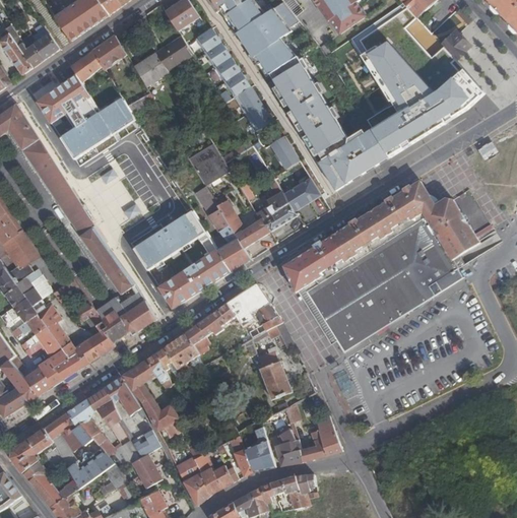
[(99,0),(109,14),(122,5),(118,0),(99,0)]
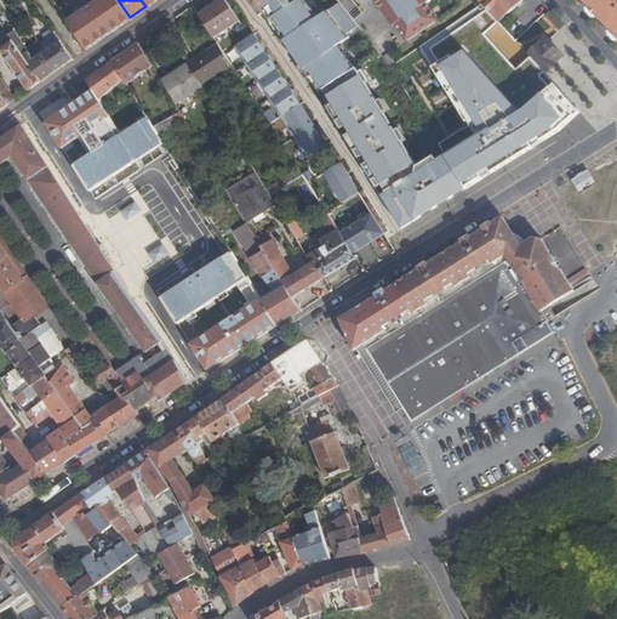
[(217,0),(198,13),(213,37),(238,20),(224,0),(217,0)]
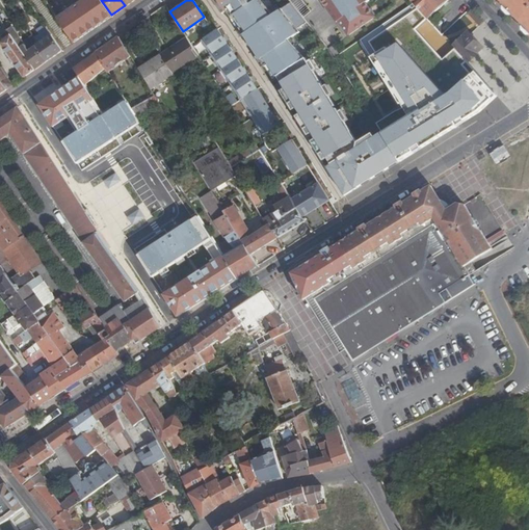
[(212,0),(221,14),(228,8),(266,65),(268,64),(278,77),(305,59),(289,40),(300,32),(297,29),(307,23),(290,2),(271,14),(260,0),(212,0)]
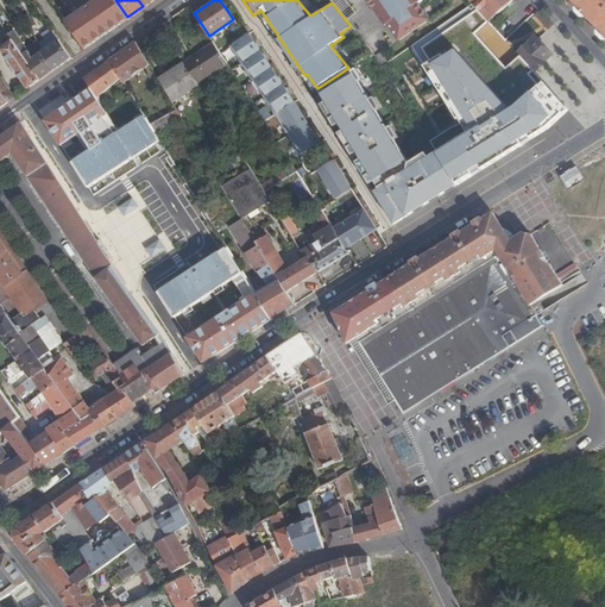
[(366,0),(383,25),(385,23),(397,39),(428,22),(417,5),(422,1),(421,0),(366,0)]
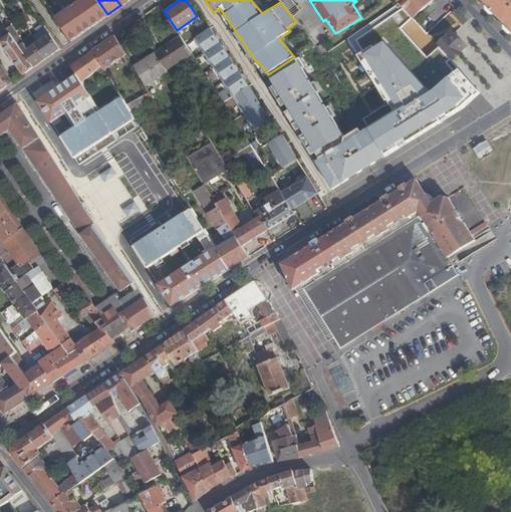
[(395,0),(399,4),(403,9),(418,24),(437,5),(432,0),(395,0)]
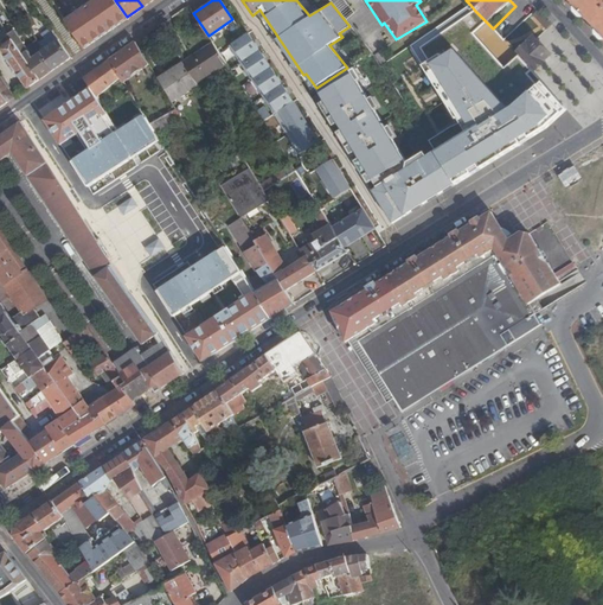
[(569,0),(575,6),(573,10),(578,14),(583,14),(596,27),(596,33),(600,38),(602,37),(602,0),(569,0)]
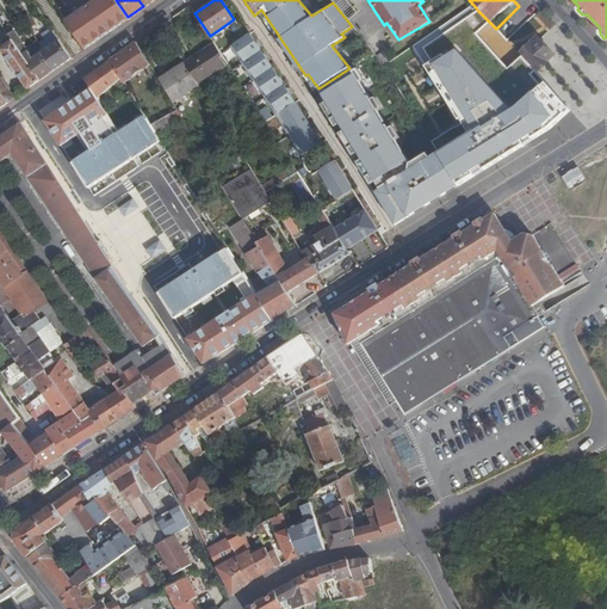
[(39,79),(53,69),(41,51),(31,57),(7,23),(6,23),(4,19),(0,22),(0,23),(12,40),(39,79)]
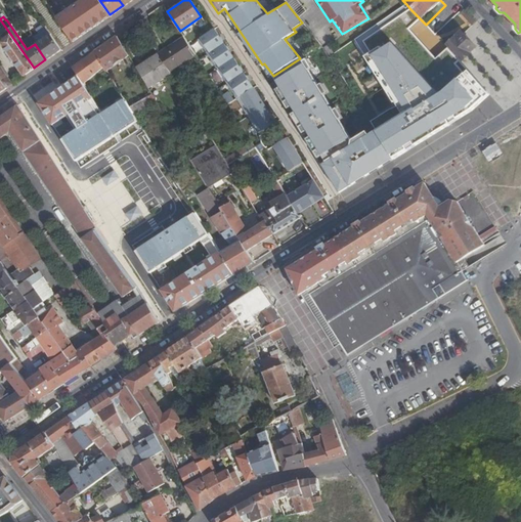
[(422,42),(429,35),(416,19),(408,27),(422,42)]
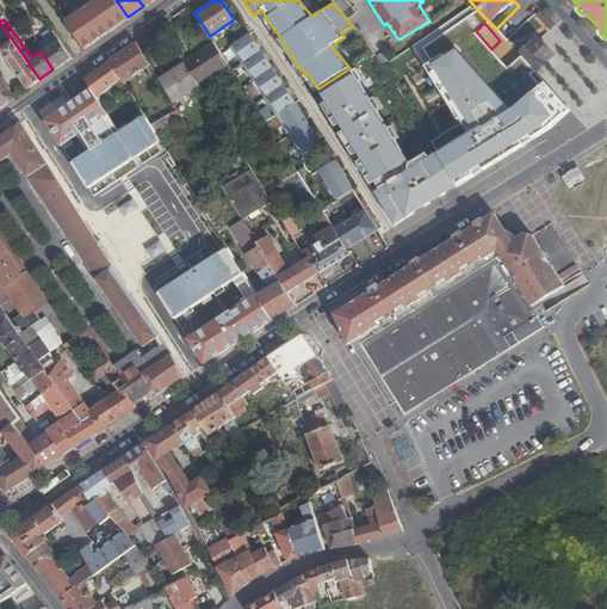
[(249,32),(231,45),(277,115),(295,104),(249,32)]
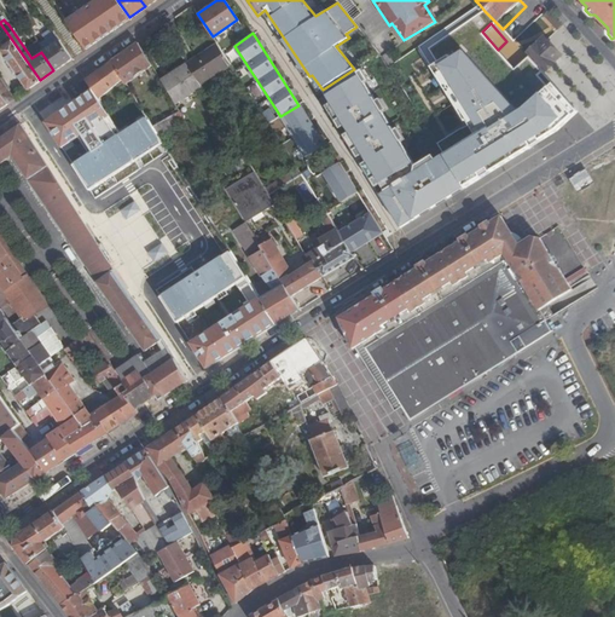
[(545,35),(524,53),(532,62),(535,59),(545,70),(563,55),(545,35)]
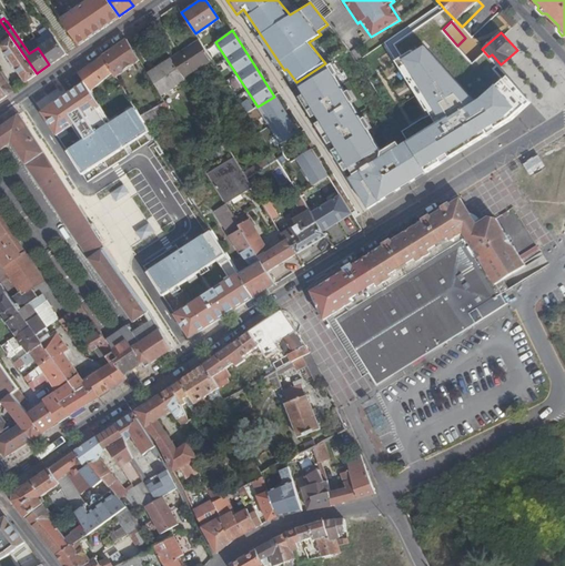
[(24,81),(37,73),(11,37),(0,44),(24,81)]
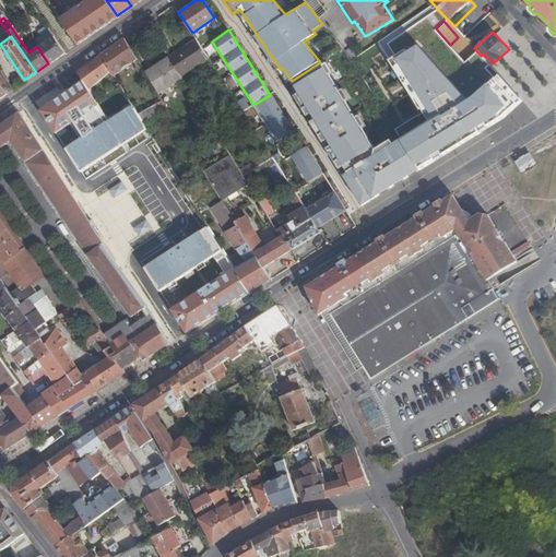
[(51,61),(62,54),(52,38),(51,37),(42,44),(51,61)]
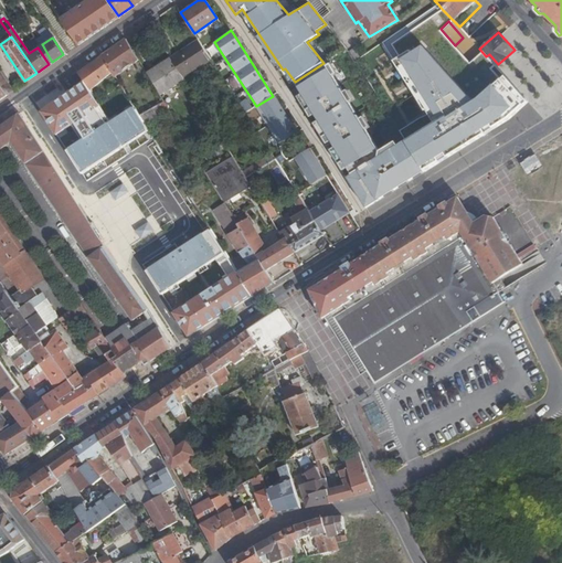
[(125,39),(102,54),(114,75),(115,75),(138,61),(125,39)]
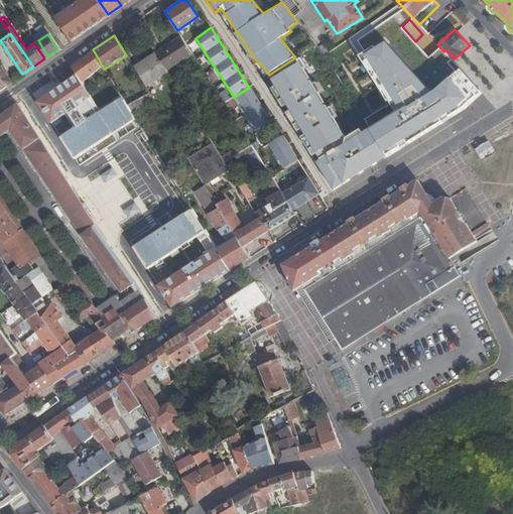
[(181,37),(167,46),(169,48),(183,40),(181,37)]
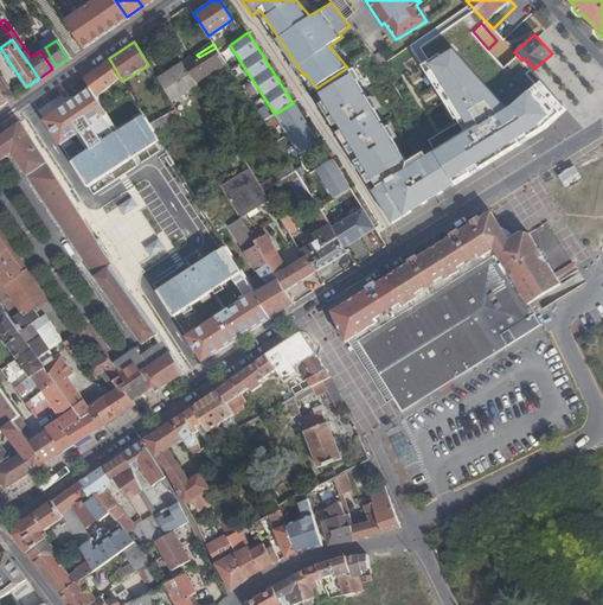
[(353,65),(316,88),(378,185),(372,188),(395,222),(423,204),(441,192),(487,164),(507,151),(547,126),(565,110),(540,82),(511,108),(455,45),(422,64),(462,133),(411,164),(353,65)]
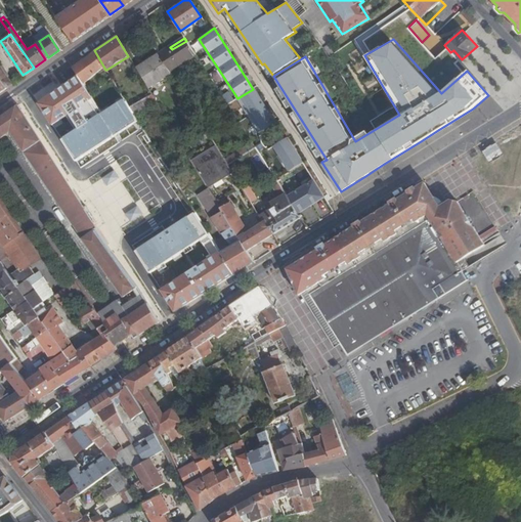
[(45,59),(48,57),(39,41),(37,42),(35,44),(45,59)]
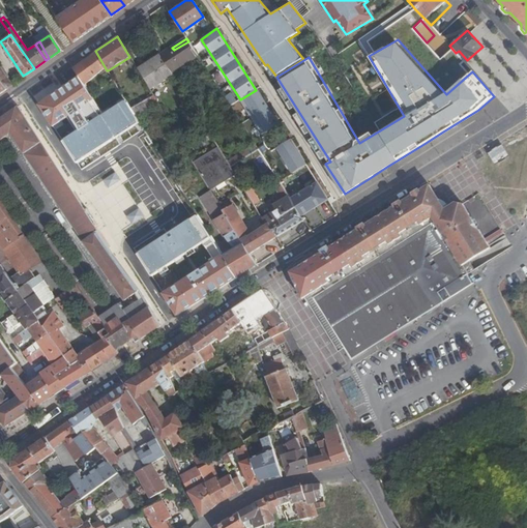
[(172,48),(160,55),(171,71),(198,56),(188,41),(174,50),(172,48)]
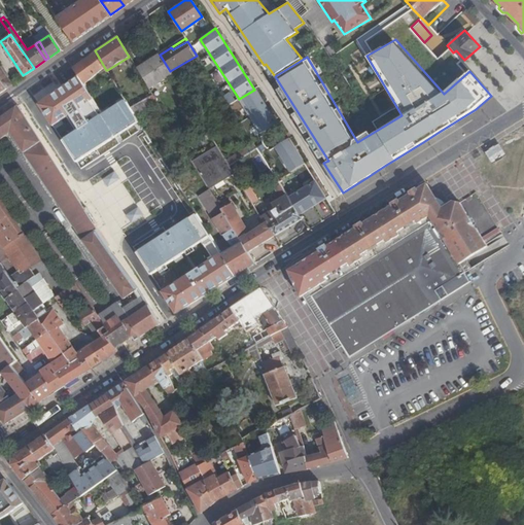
[(95,50),(72,67),(75,74),(78,76),(83,84),(106,70),(95,50)]
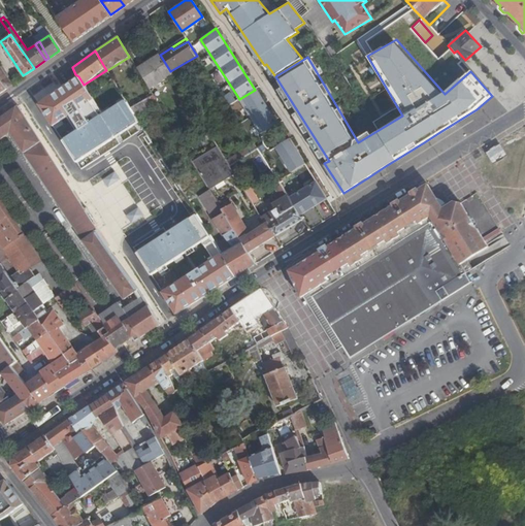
[(160,55),(137,69),(146,86),(165,75),(166,77),(172,74),(170,71),(160,55)]
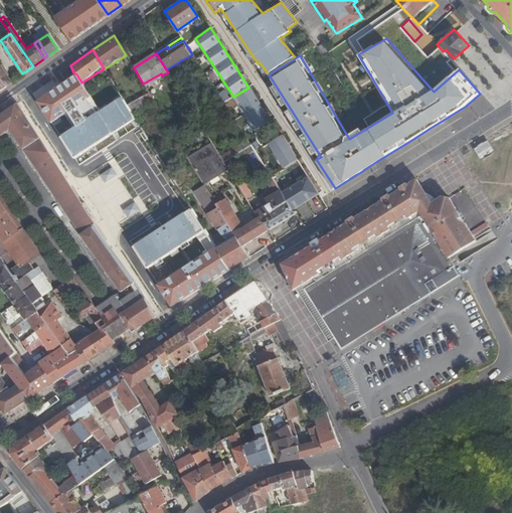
[(0,78),(5,86),(11,81),(7,76),(8,73),(1,63),(0,63),(0,78)]
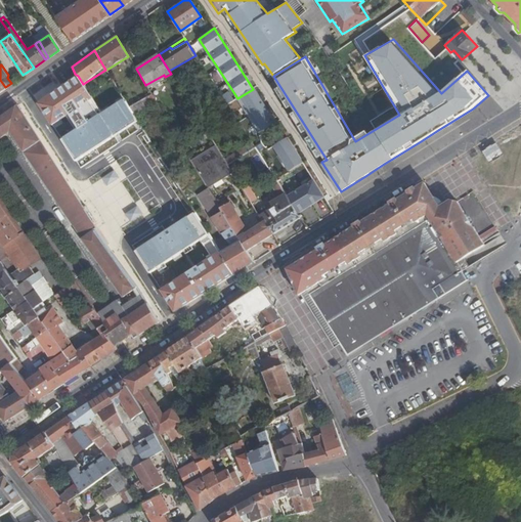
[(98,110),(75,74),(62,81),(55,86),(44,95),(36,101),(50,124),(67,113),(75,127),(60,136),(79,167),(139,127),(129,107),(125,99),(122,96),(98,110)]
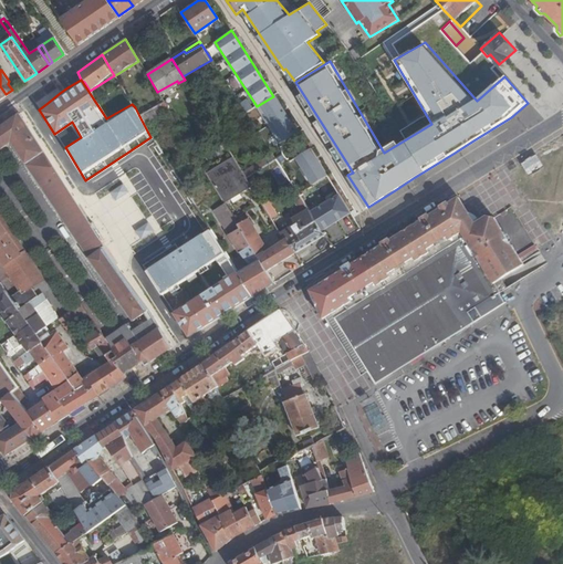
[(164,102),(158,93),(153,97),(157,105),(164,102)]
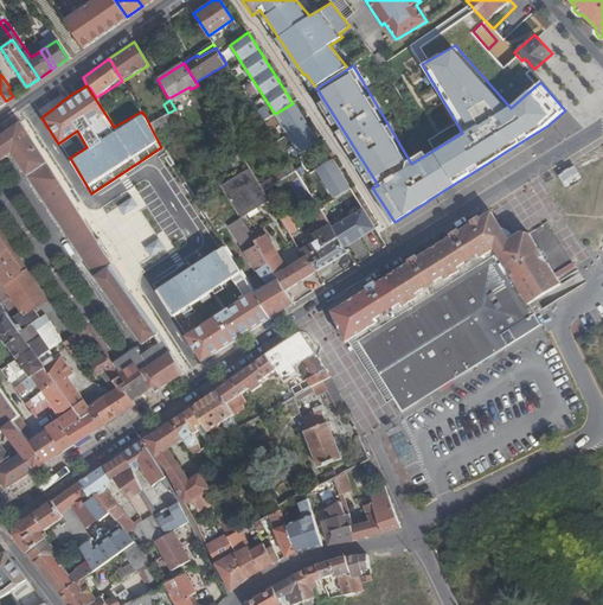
[(293,103),(275,114),(300,154),(318,142),(293,103)]
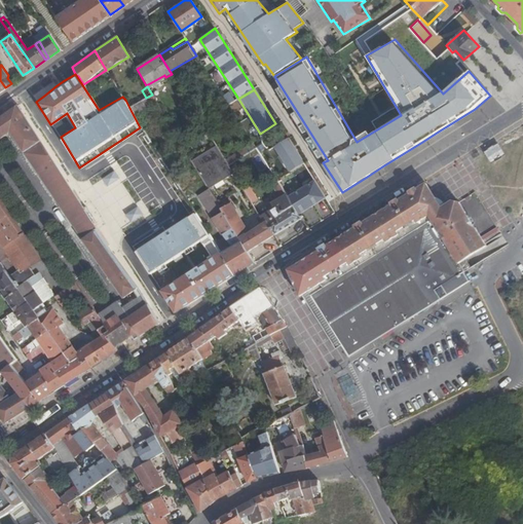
[(142,90),(134,95),(138,103),(146,98),(142,90)]
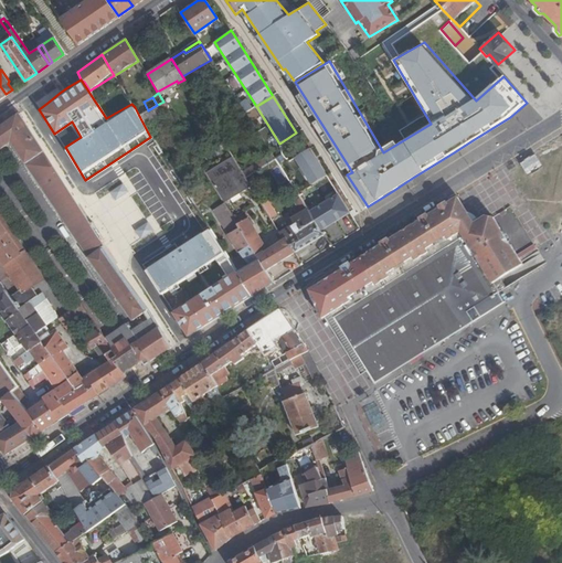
[(144,102),(135,107),(139,116),(148,110),(144,102)]
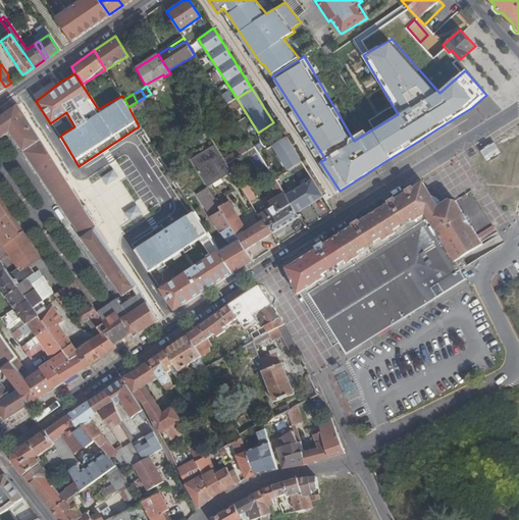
[(16,105),(0,116),(0,137),(10,131),(42,175),(83,239),(123,295),(134,289),(138,296),(121,306),(119,303),(116,297),(97,310),(109,328),(105,330),(114,345),(135,330),(138,333),(156,322),(137,286),(111,249),(113,248),(99,227),(94,220),(92,221),(16,105)]
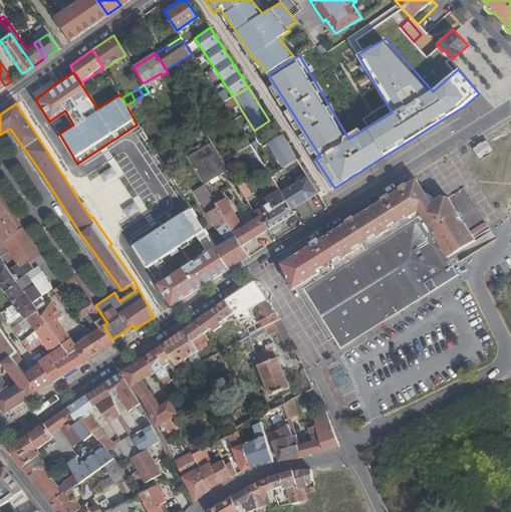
[(268,142),(283,167),(298,158),(283,133),(268,142)]
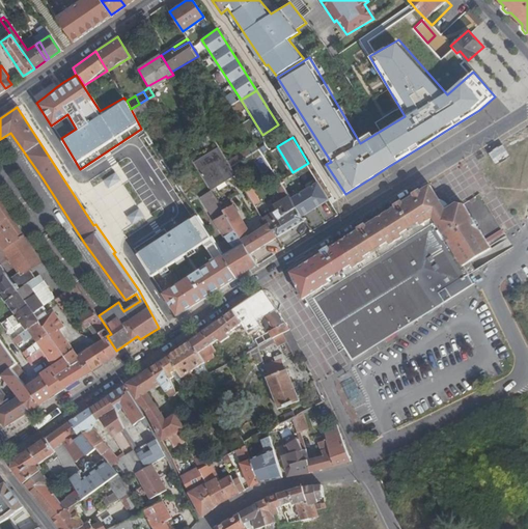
[(216,143),(192,159),(207,183),(224,172),(226,175),(234,171),(231,167),(228,162),(216,143)]
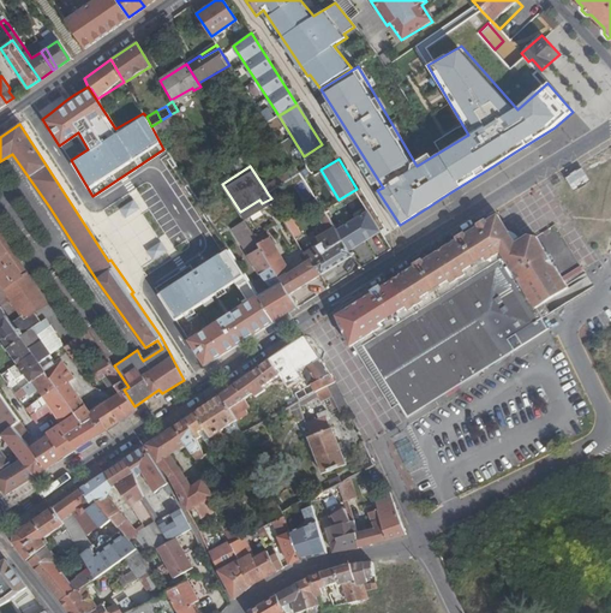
[(295,167),(264,188),(268,194),(300,173),(295,167)]
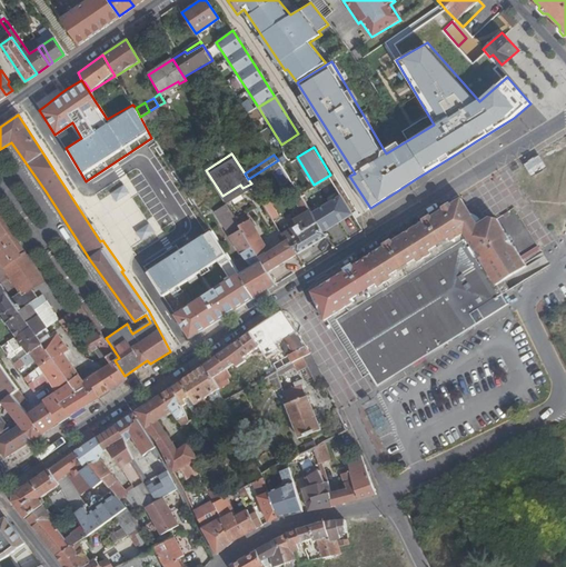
[(523,185),(530,180),(523,166),(515,170),(523,185)]
